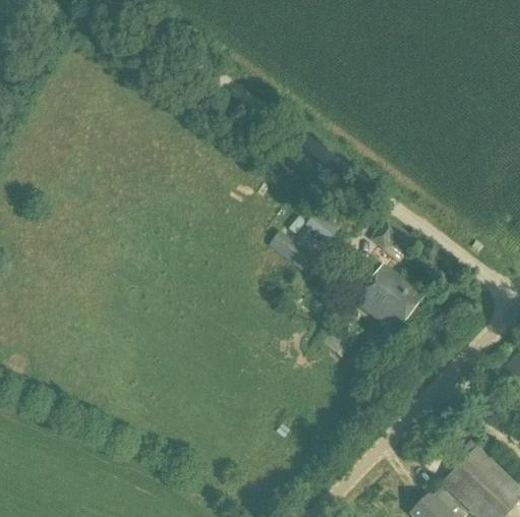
[(307,217),(294,234),(318,251),(331,234),(307,217)]
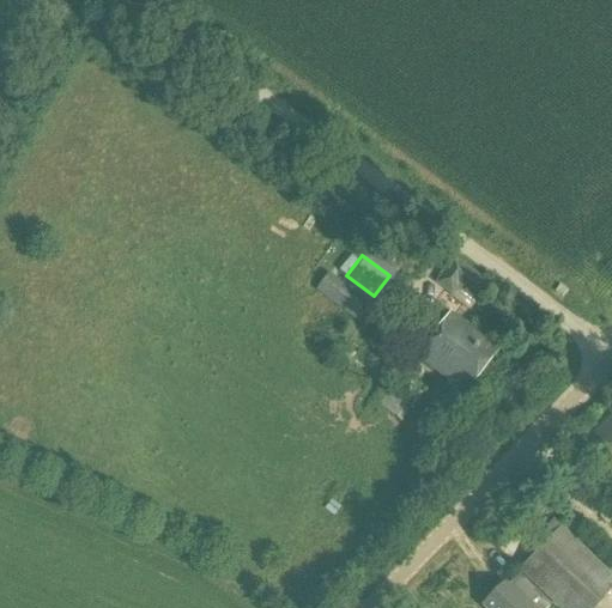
[(460,287),(478,302),(492,283),(474,268),(460,287)]
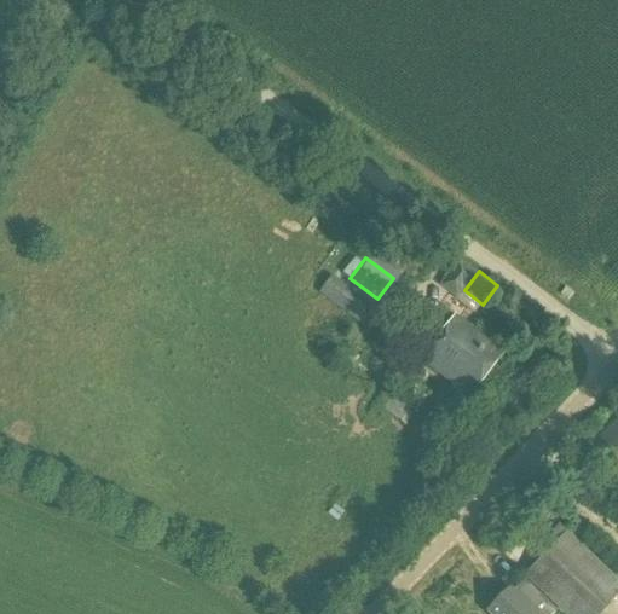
[(345,285),(331,276),(321,290),(335,300),(345,285)]
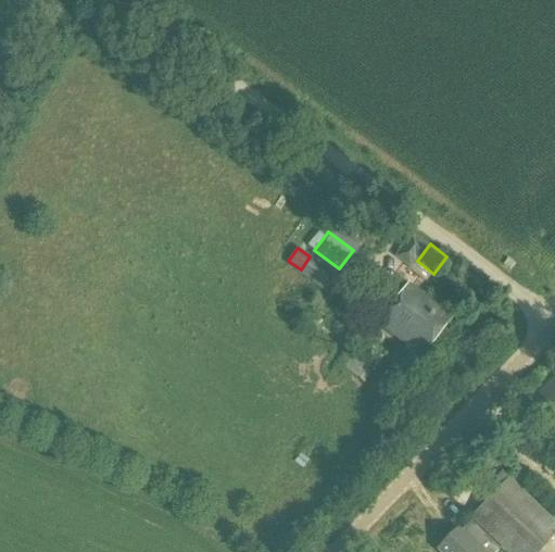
[(312,278),(323,286),(331,273),(320,265),(312,278)]
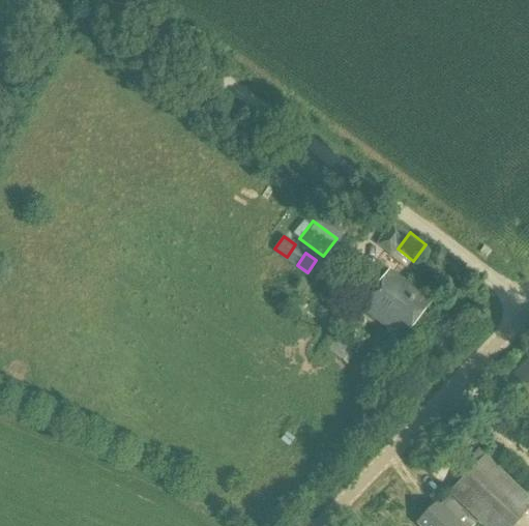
[(402,338),(432,298),(390,267),(361,307),(402,338)]
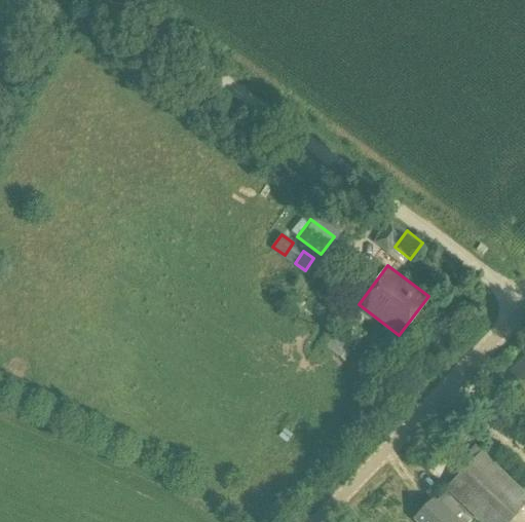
[(314,290),(324,298),(334,287),(325,278),(314,290)]
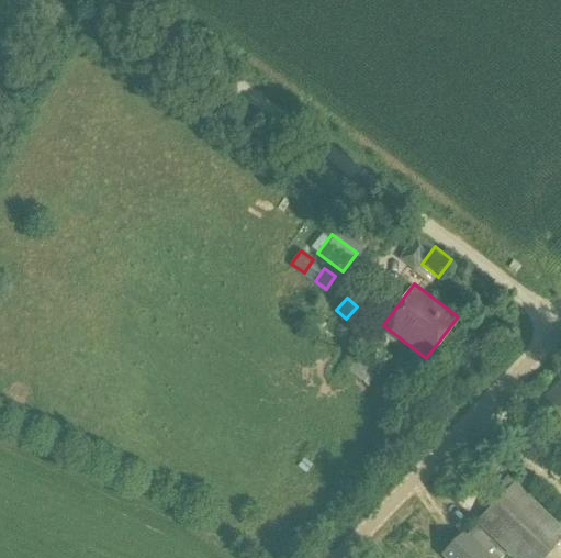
[(560,379),(530,410),(548,427),(560,413),(560,379)]
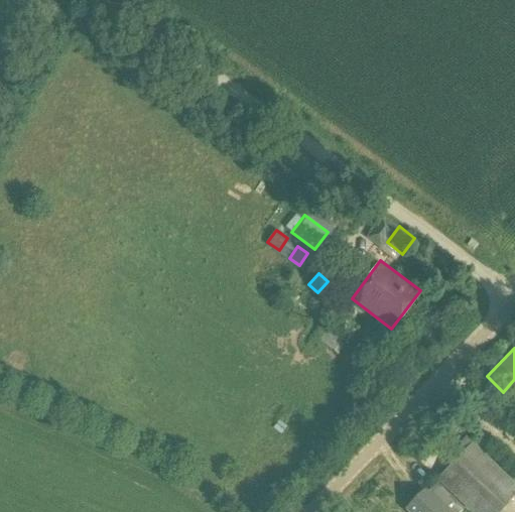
[(472,511),(497,511),(514,493),(514,480),(473,439),(436,477),(472,511)]
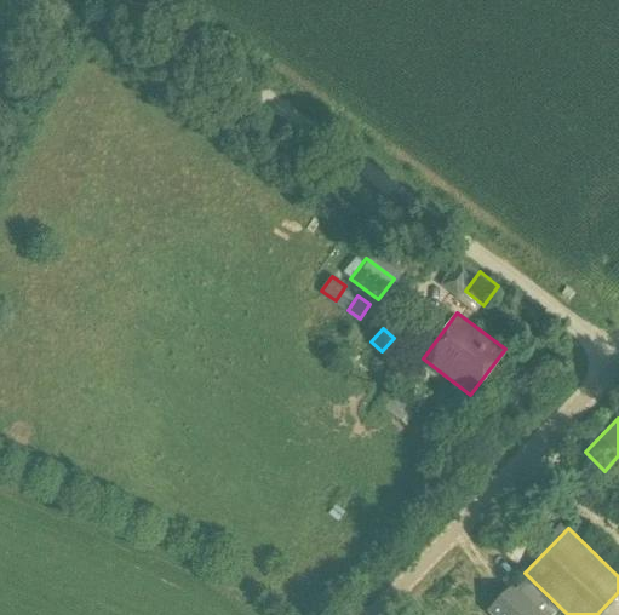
[(549,614),(557,608),(526,578),(514,590),(510,586),(488,609),(493,614),(534,614),(538,611),(539,611),(543,614),(549,614)]
